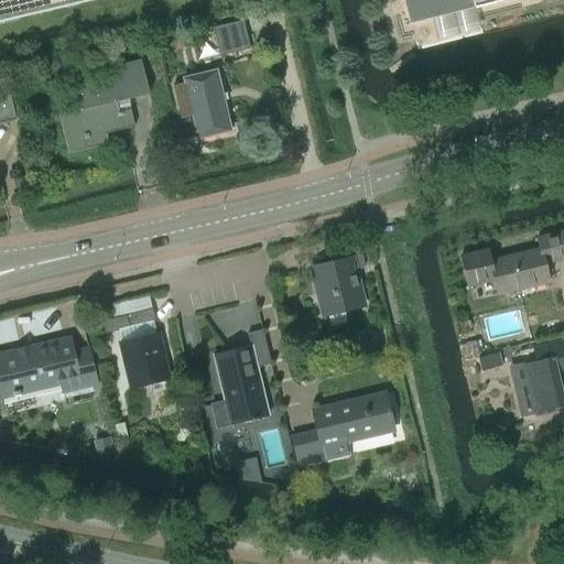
[(17,0),(0,0),(0,20),(20,15),(17,0)]
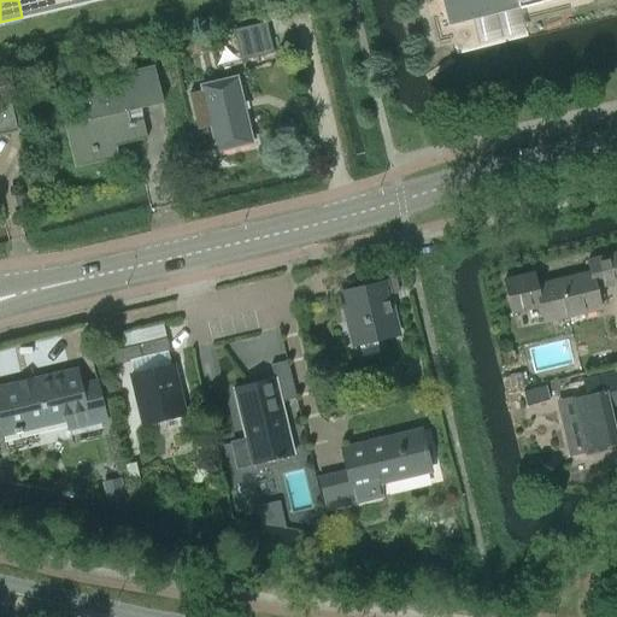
[(18,0),(22,17),(93,0),(18,0)]
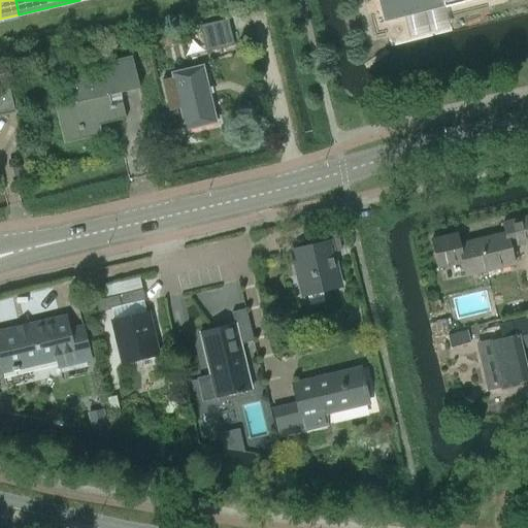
[(376,0),(383,23),(469,0),(376,0)]
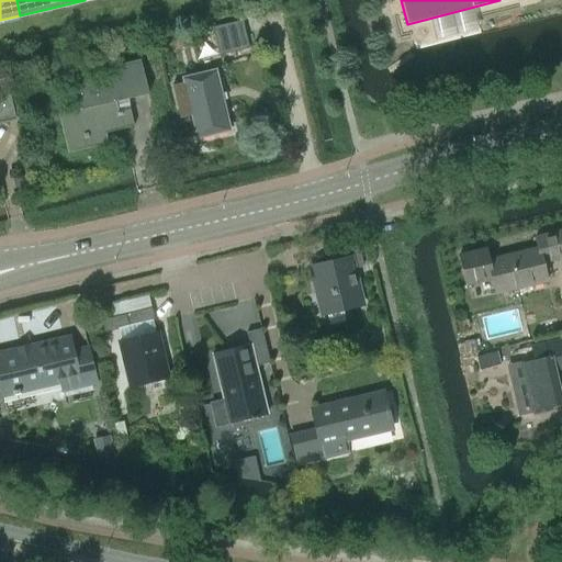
[(218,55),(248,48),(242,20),(212,27),(218,55)]
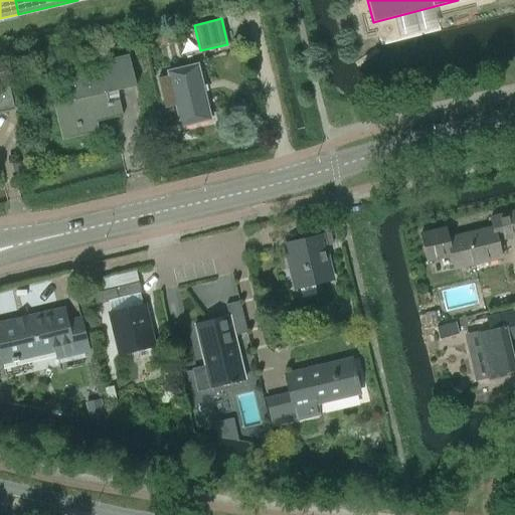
[(53,105),(61,140),(82,135),(80,126),(122,116),(119,100),(108,103),(105,94),(136,86),(128,54),(112,58),(114,67),(68,78),(73,100),(53,105)]
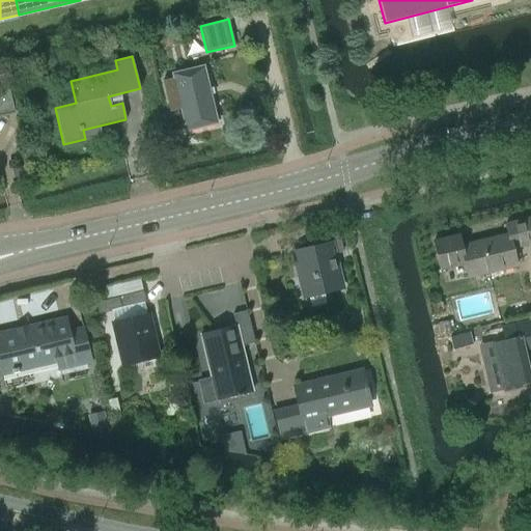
[(173,78),(163,80),(170,112),(180,109),(186,131),(217,123),(203,66),(172,74),(173,78)]
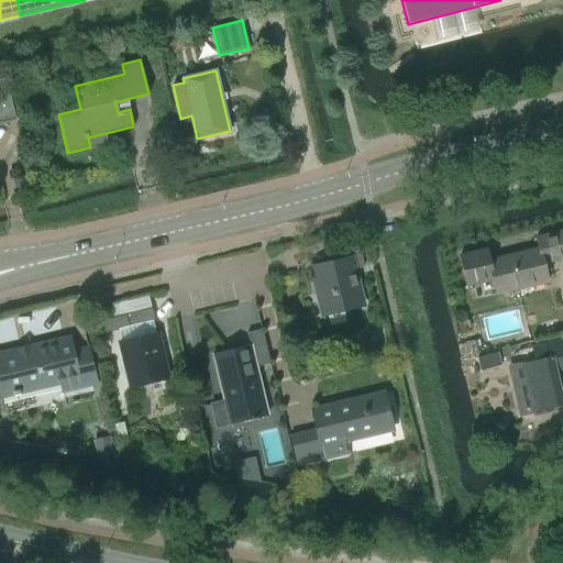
[(63,106),(78,102),(74,86),(58,90),(63,106)]
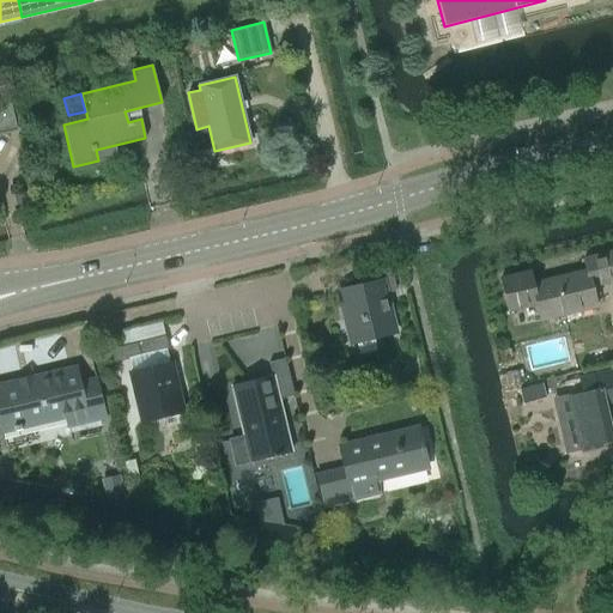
[(0,133),(17,129),(11,103),(0,105),(0,133)]
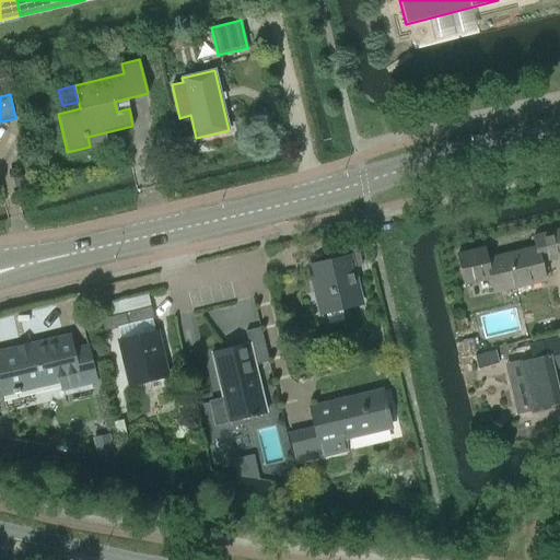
[(26,175),(13,178),(15,190),(30,187),(26,175)]
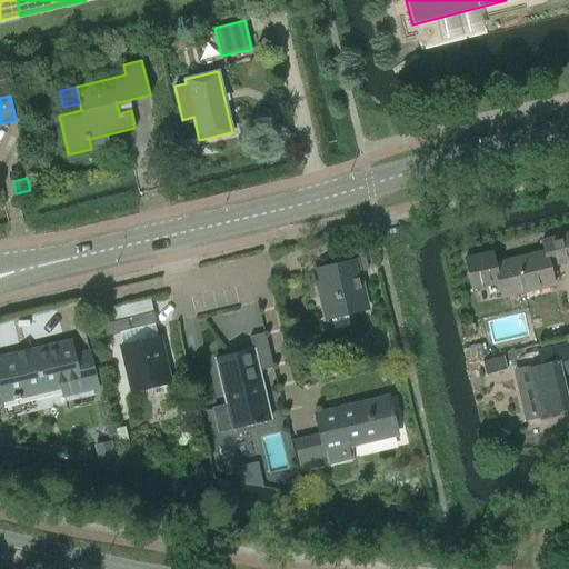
[(568,260),(568,235),(568,232),(541,239),(545,250),(493,262),(490,251),(465,258),(472,289),(498,282),(501,298),(553,285),(549,266),(568,260)]
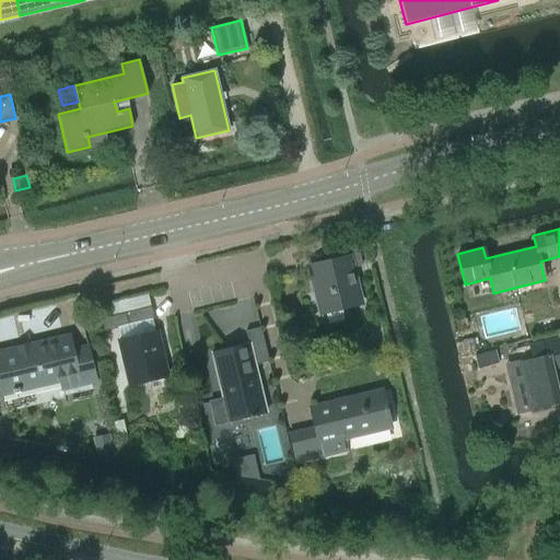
[(361,266),(357,244),(335,249),(337,263),(310,269),(319,310),(360,300),(352,267),(361,266)]
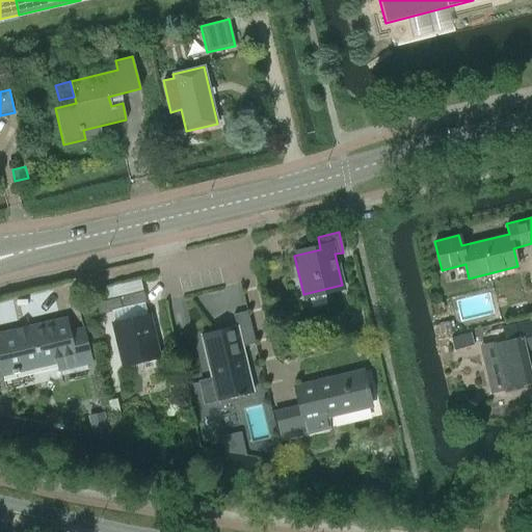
[(107,299),(110,312),(130,307),(127,295),(107,299)]
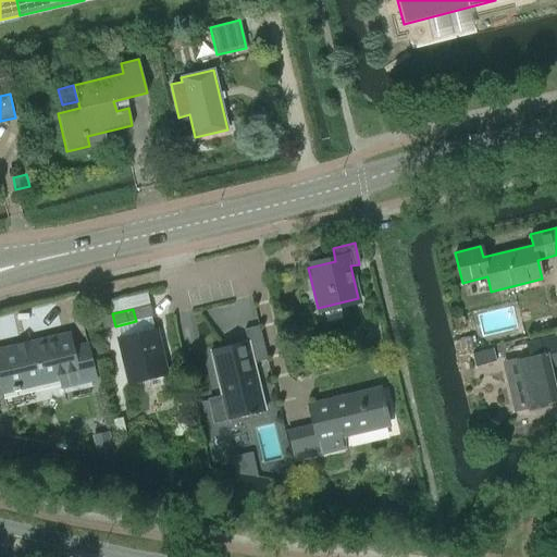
[(247,342),(210,350),(226,419),(248,413),(248,416),(254,415),(254,412),(264,410),(254,362),(267,359),(259,325),(244,329),(247,342)]
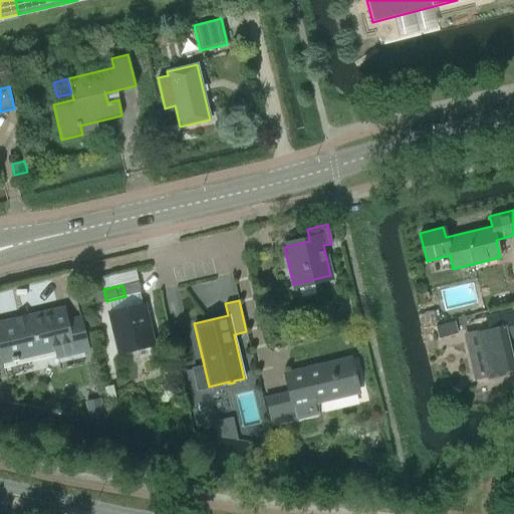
[(144,304),(108,312),(118,353),(154,344),(144,304)]
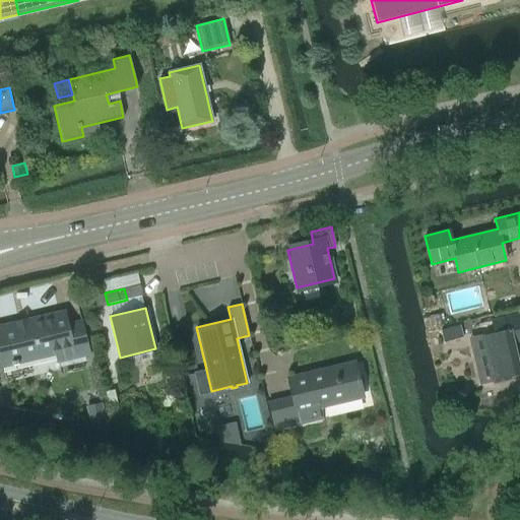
[(89,354),(81,321),(67,324),(64,311),(0,325),(0,358),(2,367),(12,365),(18,364),(18,363),(33,360),(56,354),(58,363),(89,354)]
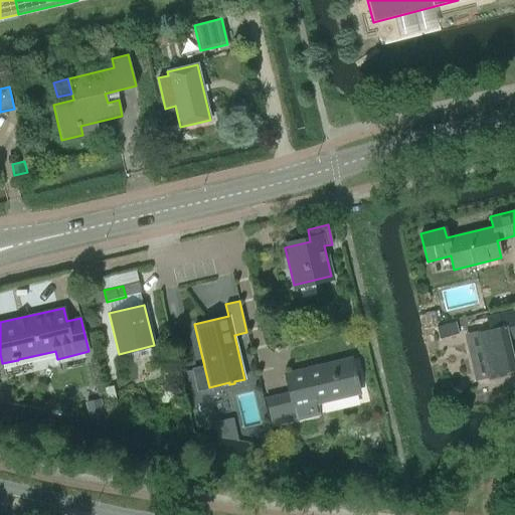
[(514,331),(514,310),(486,318),(489,330),(477,333),(484,363),(487,363),(487,365),(489,364),(491,374),(487,375),(487,377),(514,370),(514,368),(509,342),(514,340),(514,335),(513,332),(514,331)]
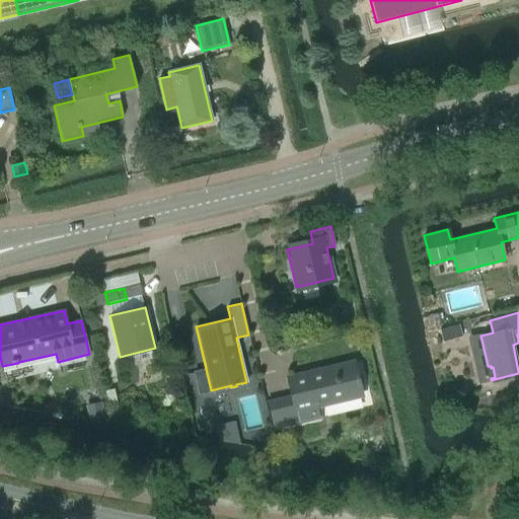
[(454,326),(444,328),(446,338),(456,336),(454,326)]
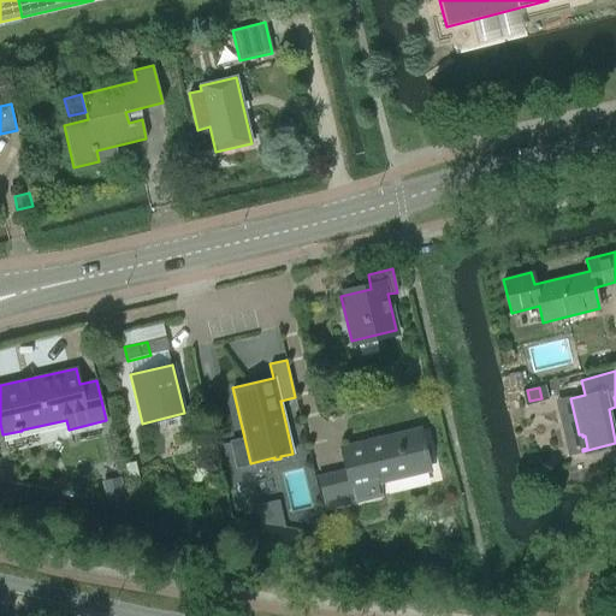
[(377,483),(428,469),(419,430),(383,438),(384,440),(368,445),(367,443),(342,449),(347,469),(319,477),(326,508),(380,495),(377,483)]
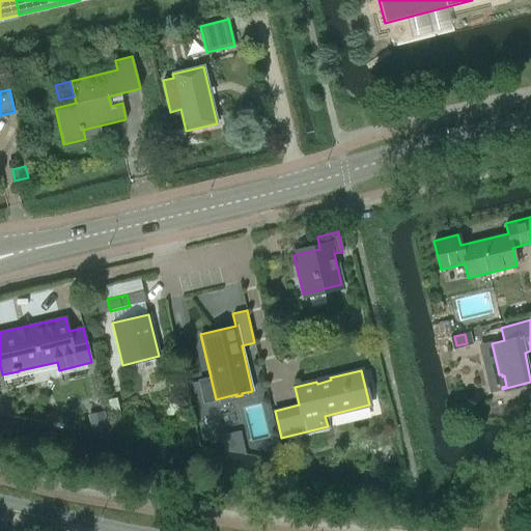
[(116,398),(107,400),(109,412),(118,410),(116,398)]
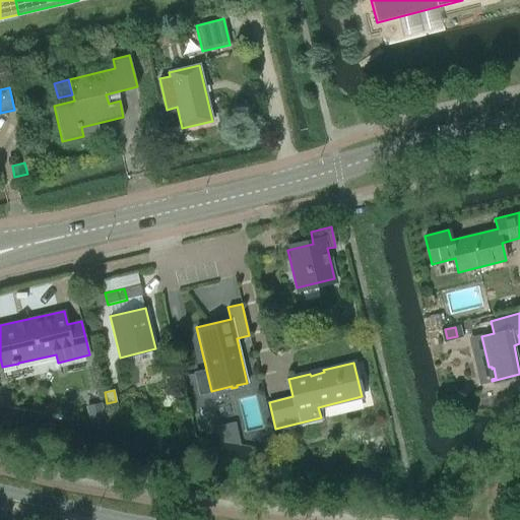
[(101,404),(87,407),(90,420),(104,417),(101,404)]
